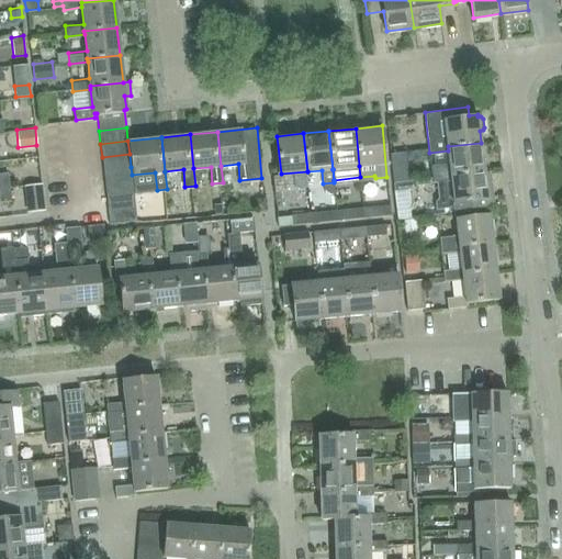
[(438,179),(451,178),(451,174),(484,170),(481,143),(448,146),(448,151),(450,163),(431,165),(434,179),(438,179)]
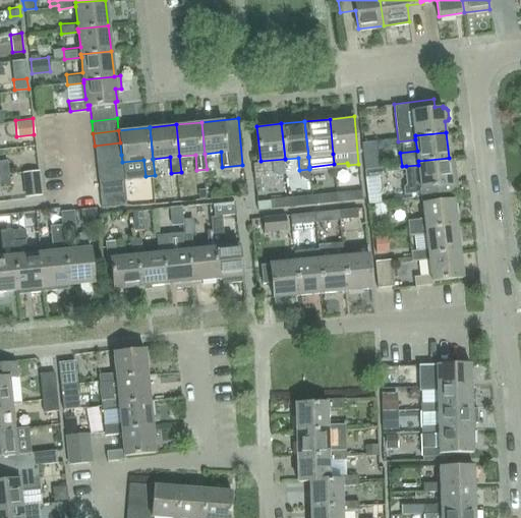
[(378,155),(375,140),(362,141),(364,157),(378,155)]
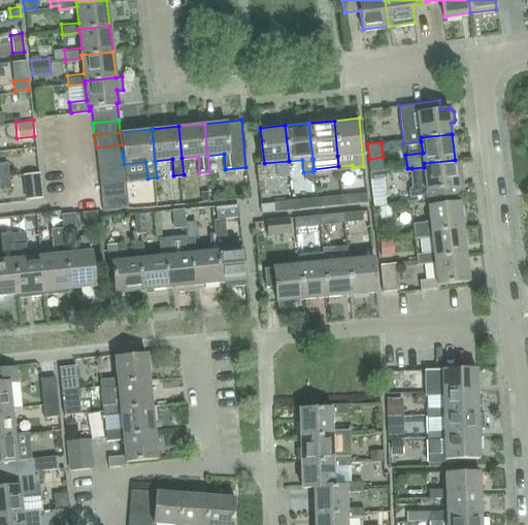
[(123,157),(122,144),(96,148),(97,160),(123,157)]
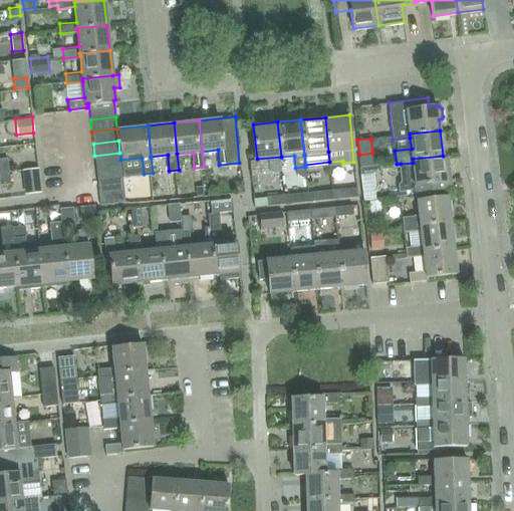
[(120,165),(120,160),(119,153),(94,156),(95,167),(120,165)]
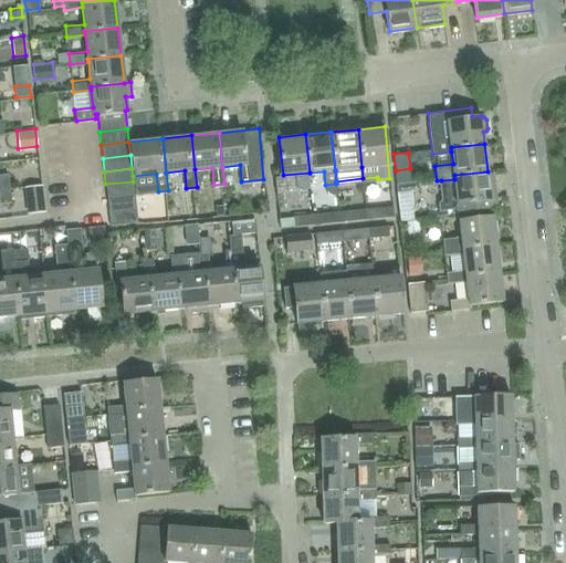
[(488,173),(488,171),(454,175),(454,179),(441,180),(443,198),(439,204),(440,209),(452,208),(452,212),(498,207),(493,173),(488,173)]
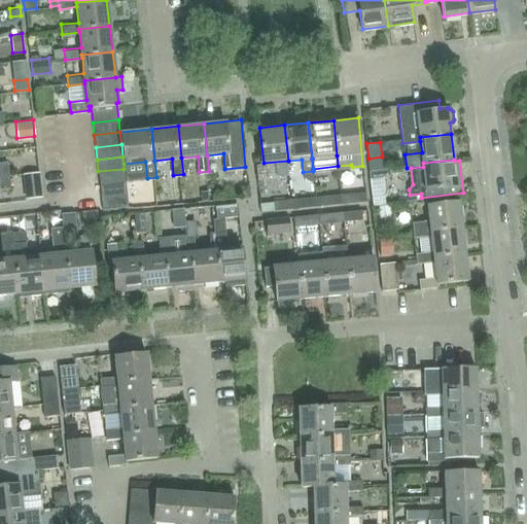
[(0,162),(0,174),(8,173),(7,161),(0,162)]
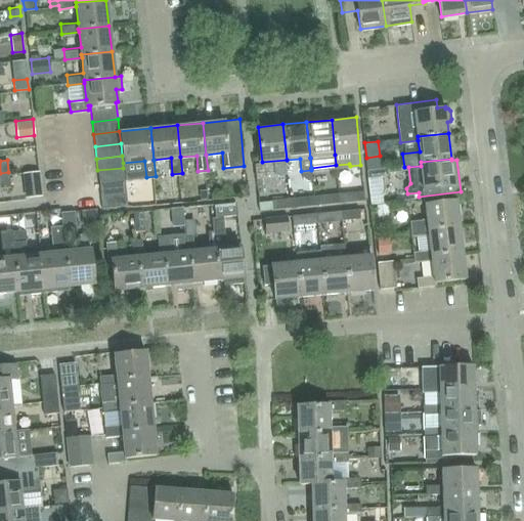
[(124,180),(123,168),(97,170),(99,183),(124,180)]
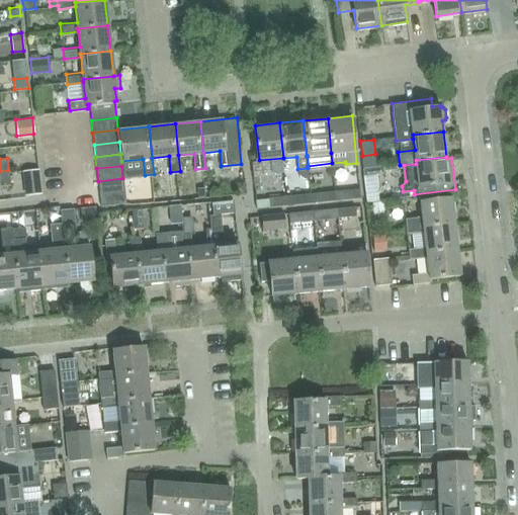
[(37,169),(23,170),(26,193),(40,192),(37,169)]
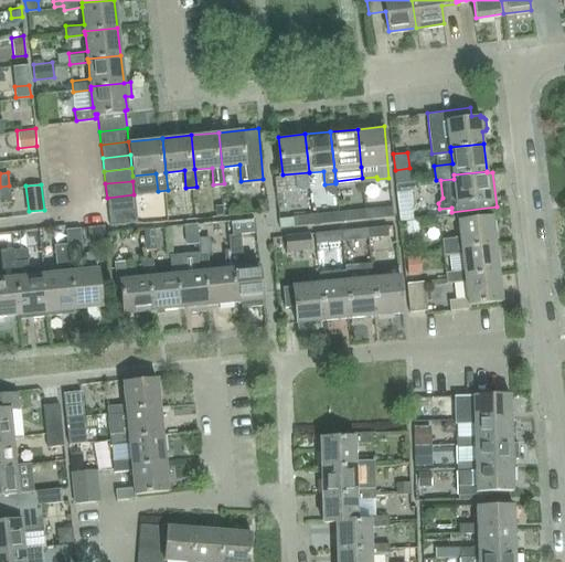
[(0,202),(11,201),(9,186),(0,187),(0,202)]
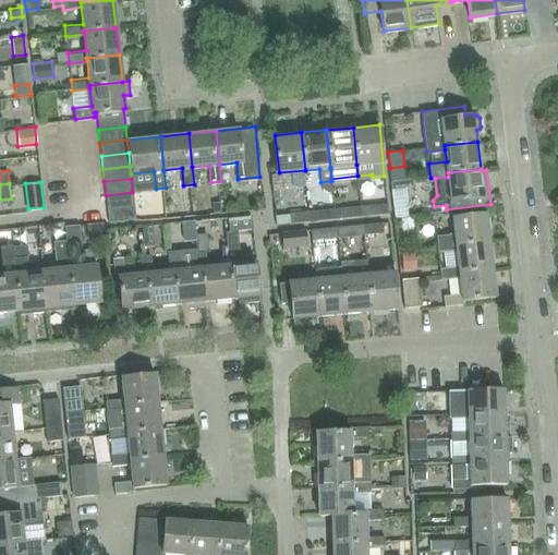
[(335,204),(336,185),(322,185),(320,204),(335,204)]
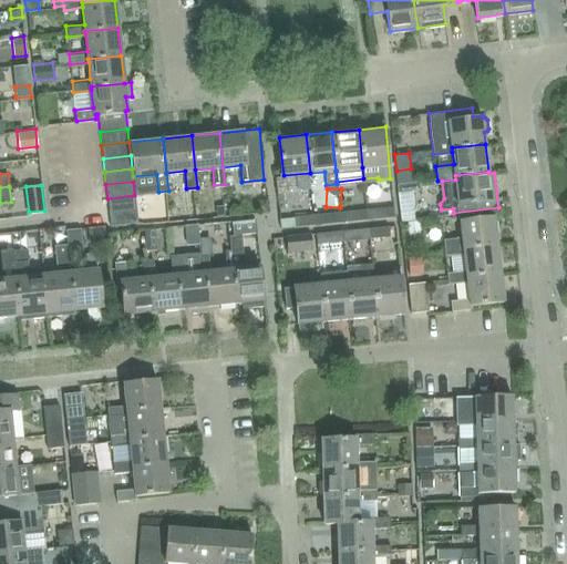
[(136,208),(134,195),(107,198),(109,212),(136,208)]
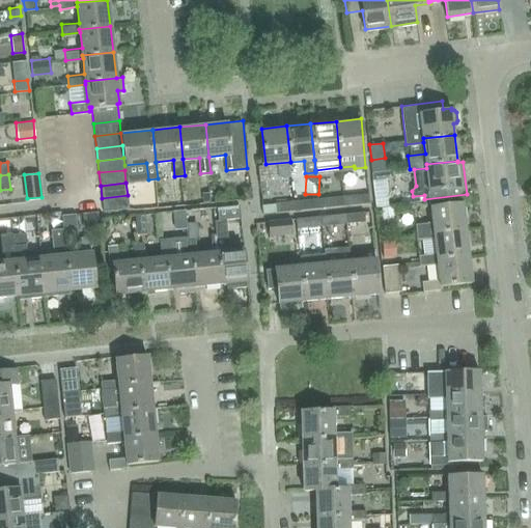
[(351,203),(367,202),(366,193),(350,195),(351,203)]
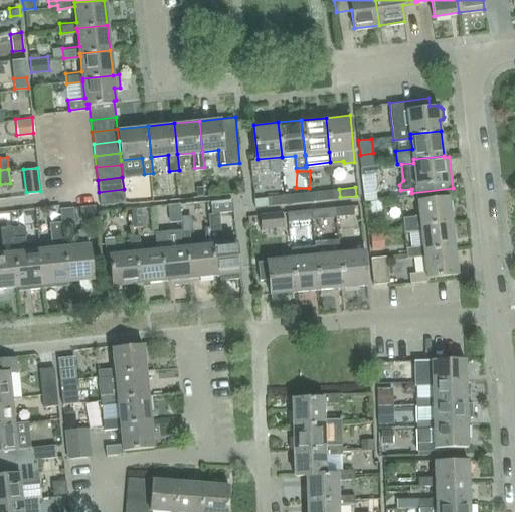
[(125,202),(124,189),(99,192),(100,204),(125,202)]
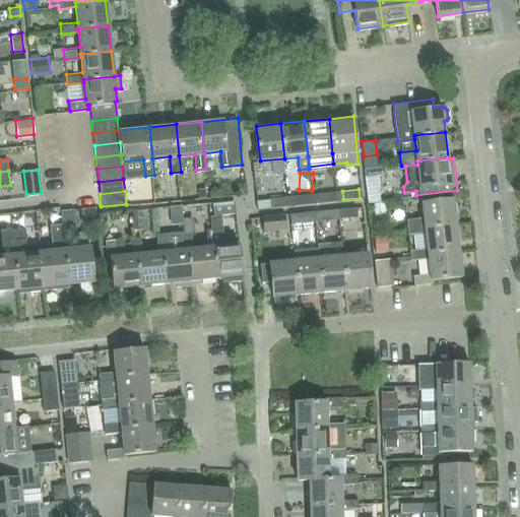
[(319,202),(337,200),(336,191),(318,193),(319,202)]
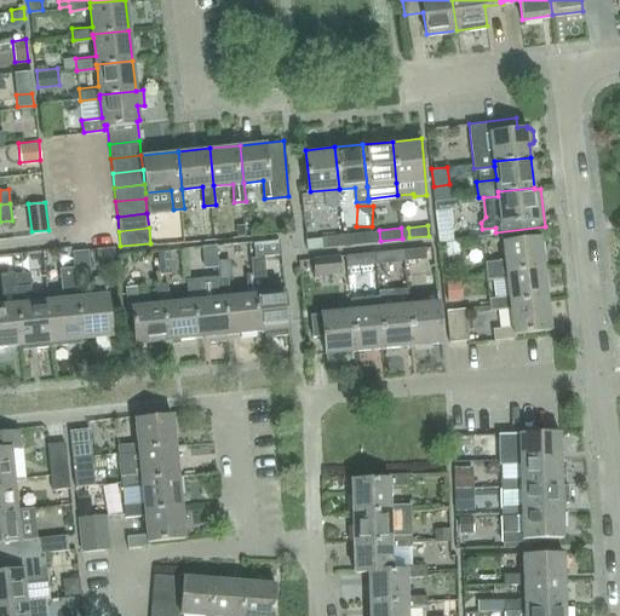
[(351,243),(373,241),(372,230),(350,232),(351,243)]
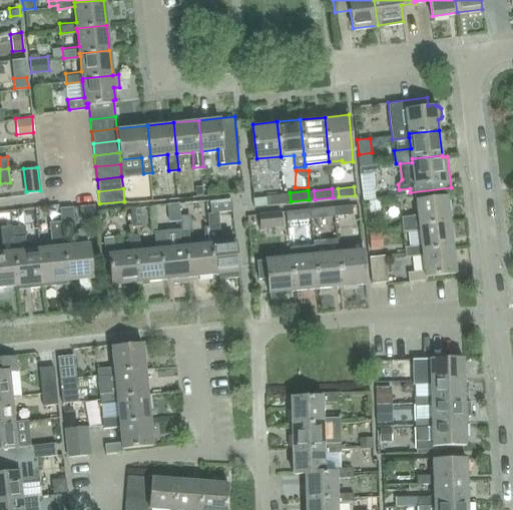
[(284,193),(266,195),(253,196),(254,204),(267,203),(267,204),(285,202),(284,193)]
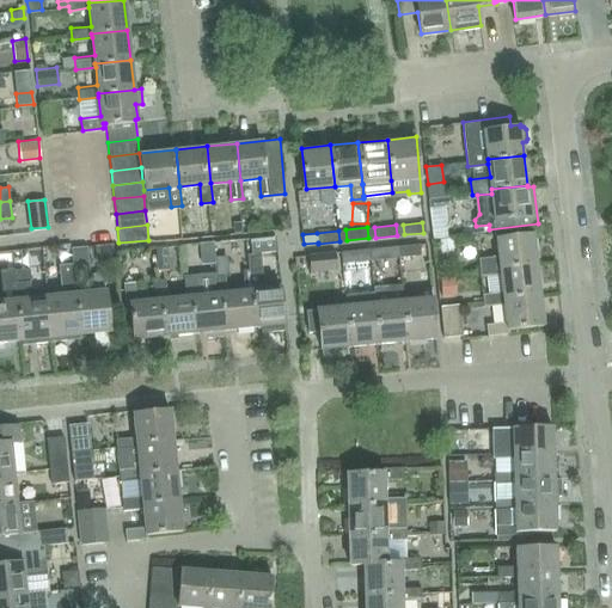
[(479,274),(501,271),(500,266),(537,263),(533,232),(497,237),(499,255),(477,257),(479,274)]
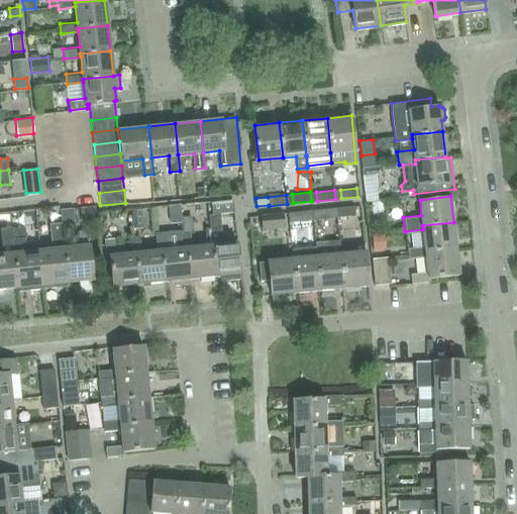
[(373,212),(383,210),(382,201),(372,202),(373,212)]
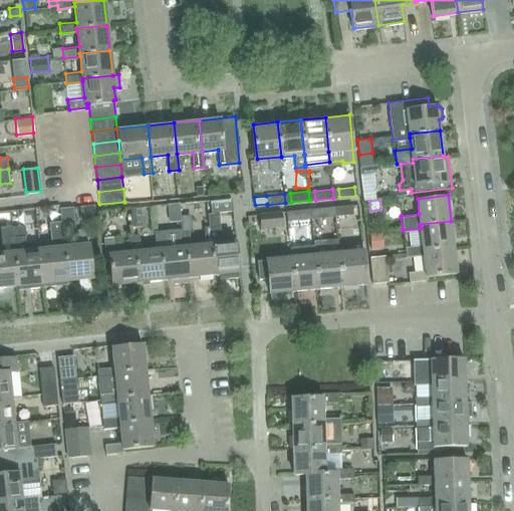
[(353,213),(352,204),(335,206),(336,215),(353,213)]
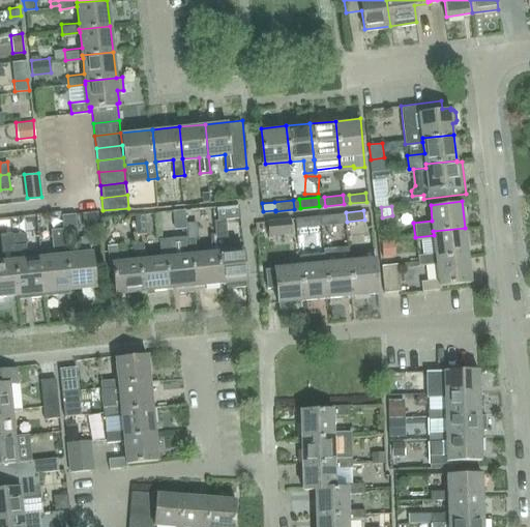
[(75,211),(62,212),(64,228),(65,239),(77,238),(75,211)]
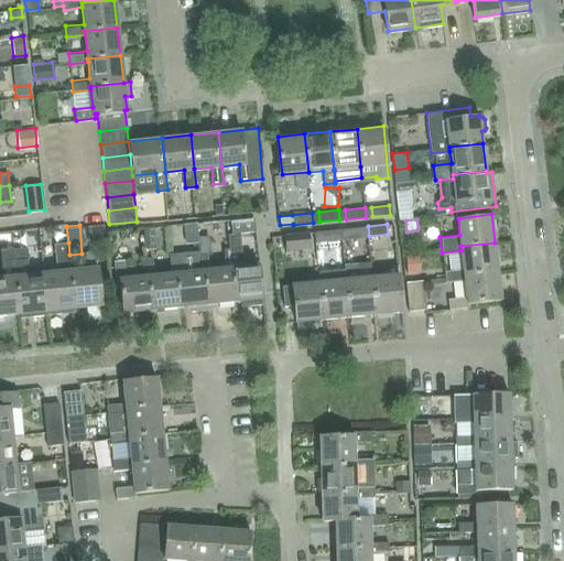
[(361,236),(360,226),(342,228),(343,238),(361,236)]
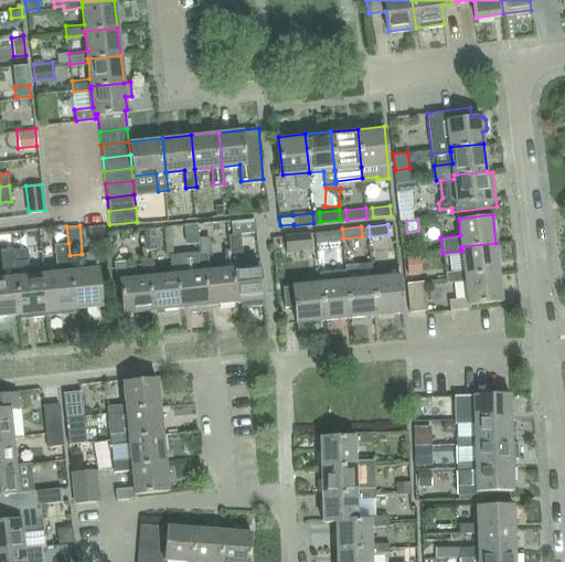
[(336,240),(334,230),(315,231),(316,241),(336,240)]
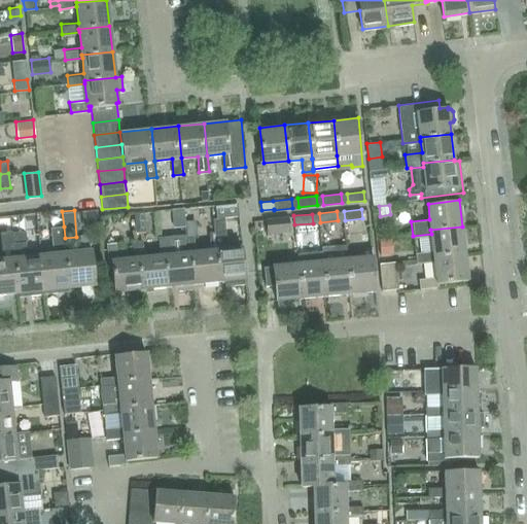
[(290,231),(289,216),(266,218),(268,234),(290,231)]
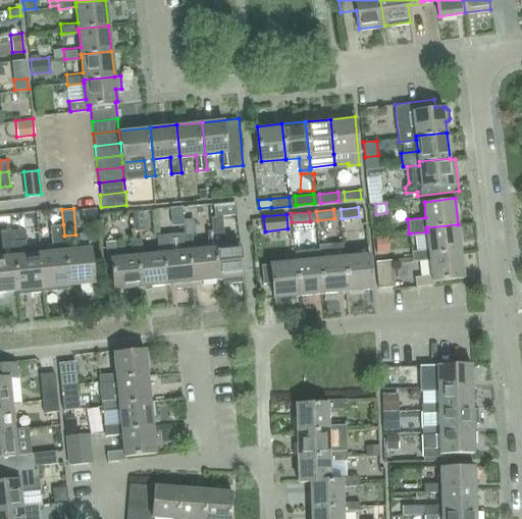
[(51,244),(39,245),(40,252),(44,287),(44,291),(69,288),(68,283),(65,250),(64,236),(63,224),(49,225),(51,244)]
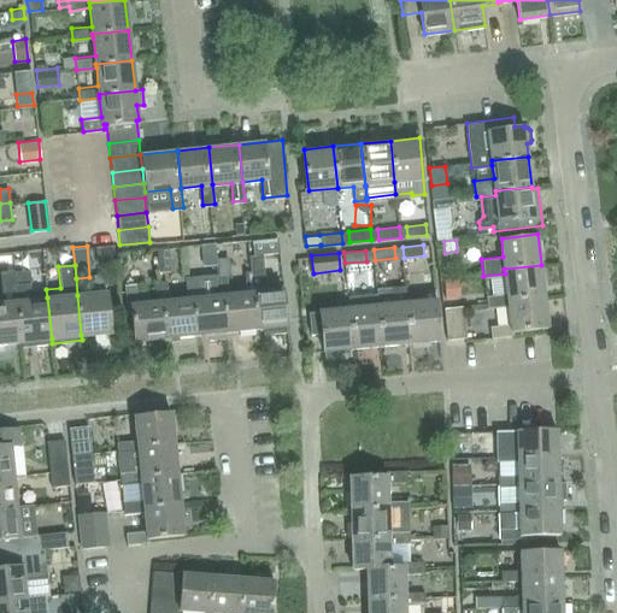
[(545,295),(541,265),(504,269),(505,273),(507,293),(487,295),(488,306),(509,304),(509,300),(545,295)]
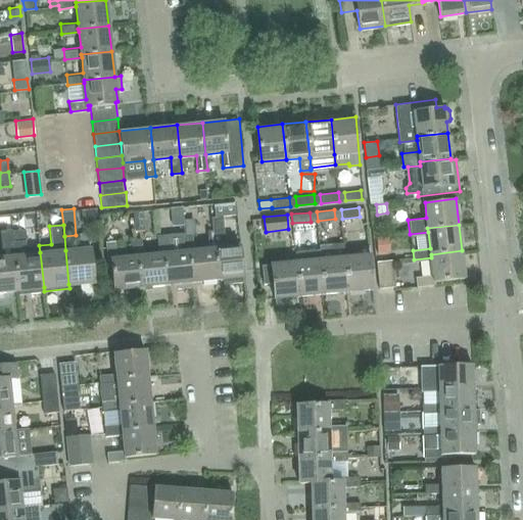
[(14,255),(18,289),(19,293),(44,291),(44,287),(40,252),(39,245),(38,231),(25,232),(25,229),(12,230),(14,255)]
